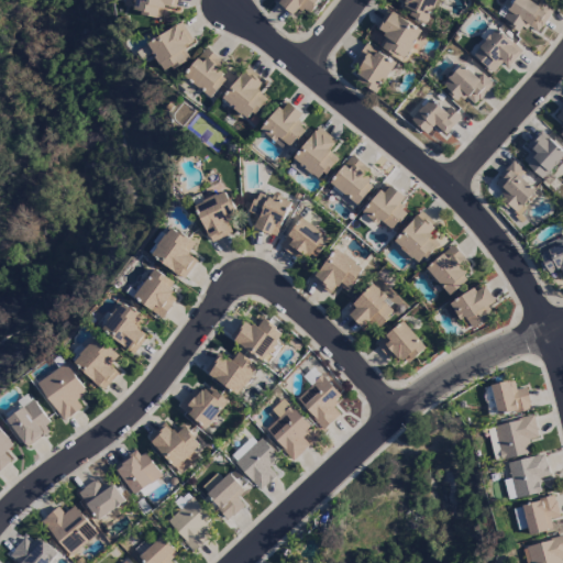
[(176,0),(135,0),(133,13),(155,18),(157,7),(174,10),(176,0)]
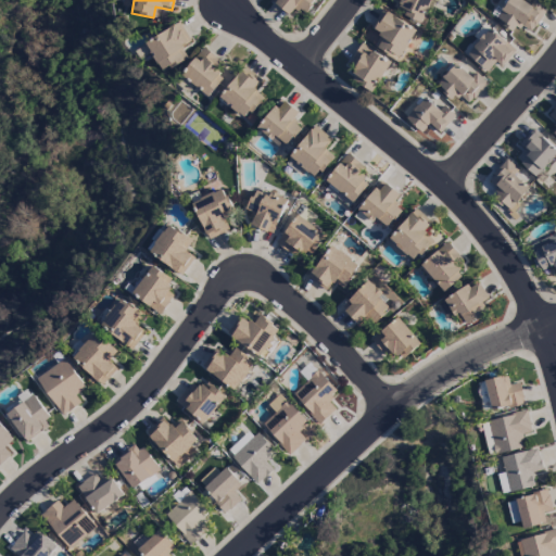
[(272,0),(289,16),(298,7),(304,13),(315,0),(272,0)]
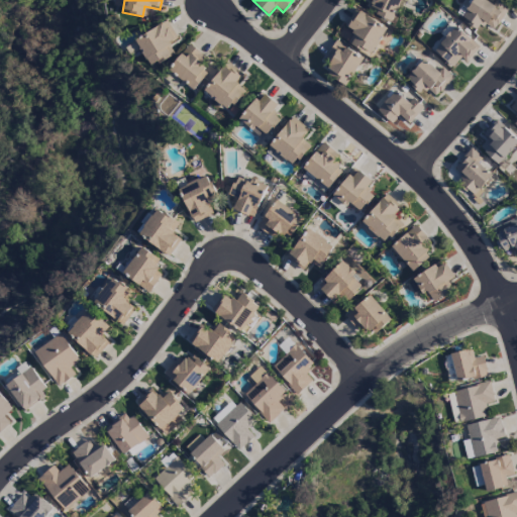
[(394,20),(400,0),(368,0),(365,11),(394,20)]
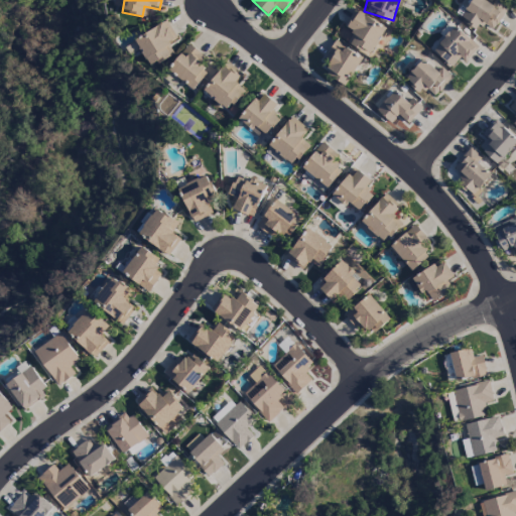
[(493,31),(507,8),(494,0),(492,4),(484,0),(472,0),(461,19),(476,29),(480,23),(493,31)]
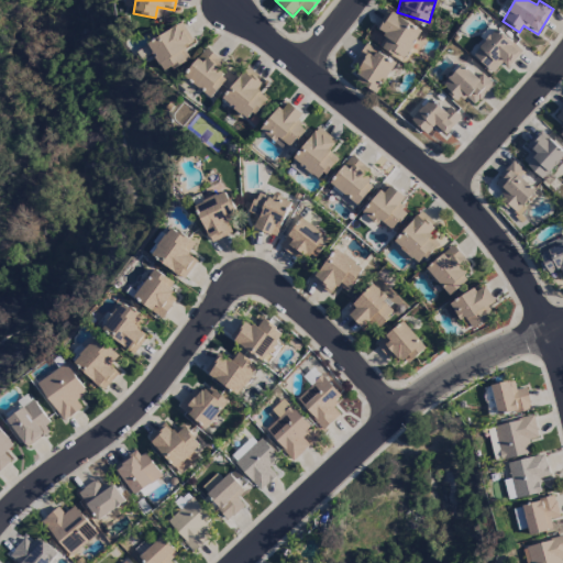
[(422,31),(387,9),(375,29),(385,35),(378,46),(404,62),(422,31)]
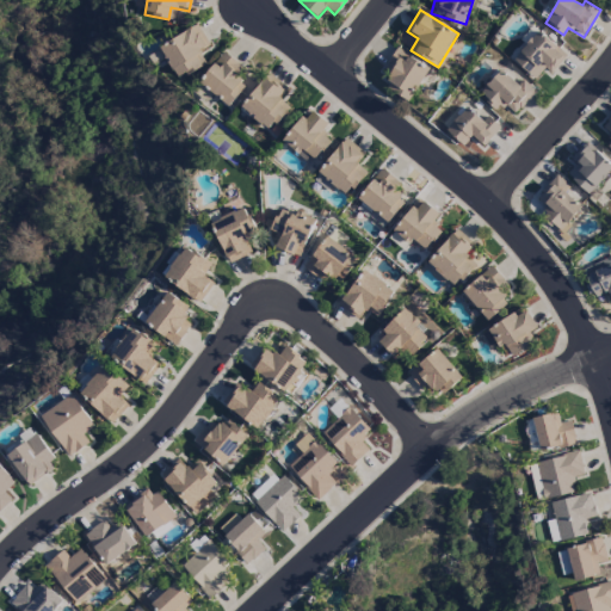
[(205,63),(198,51),(209,45),(197,25),(160,47),(179,79),(205,63)]
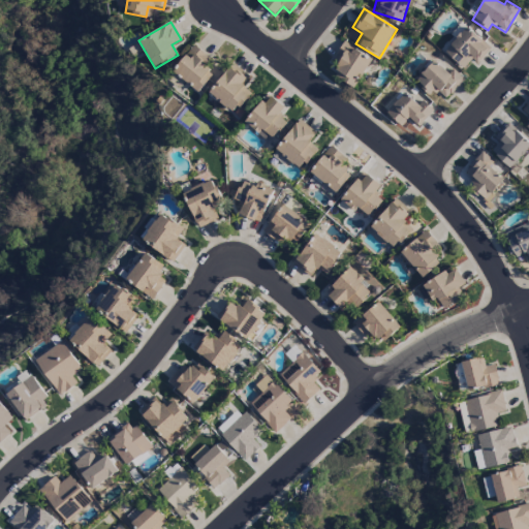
[(443,52),(463,69),(471,60),(476,64),(490,49),(466,27),(443,52)]
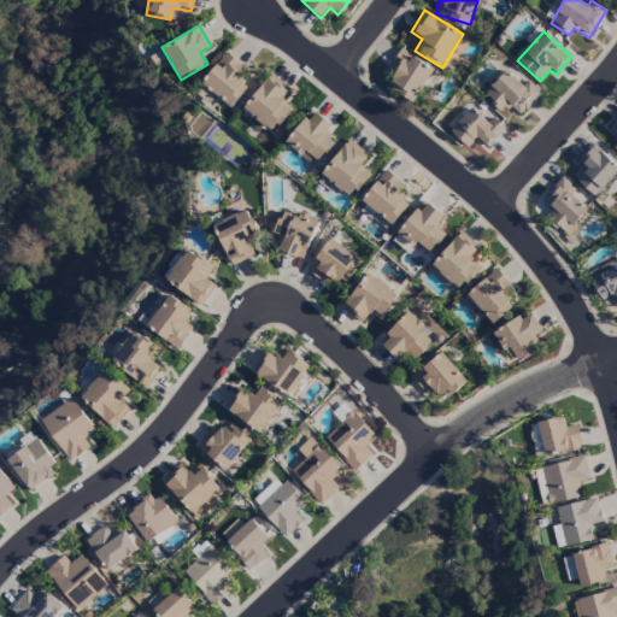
[(412,103),(434,70),(403,50),(385,77),(403,89),(399,94),(412,103)]
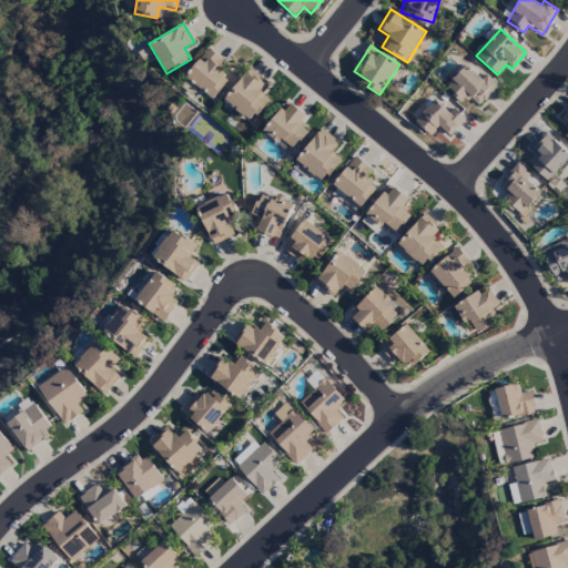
[(209,49),(185,74),(211,98),(234,72),(209,49)]
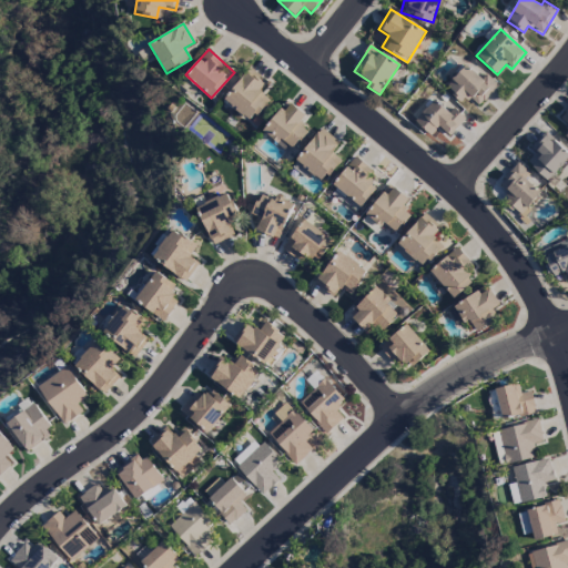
[(482,79),(465,64),(447,87),(477,110),(498,84),(485,74),(482,79)]
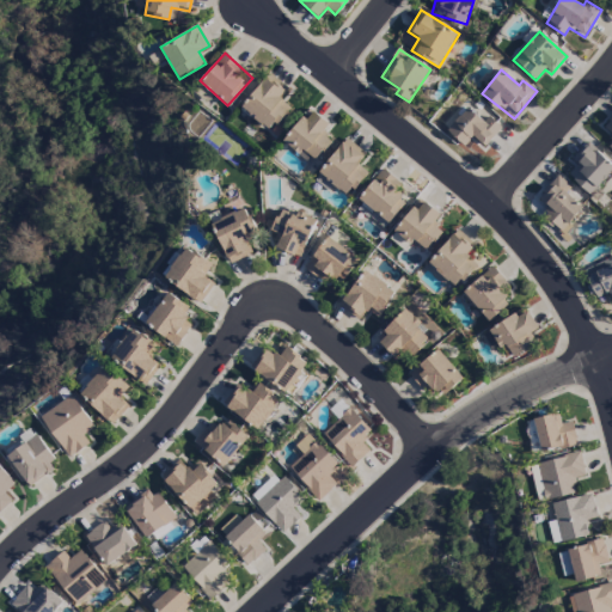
[(242,105),(270,132),(292,109),(280,98),(287,91),(269,74),(242,105)]
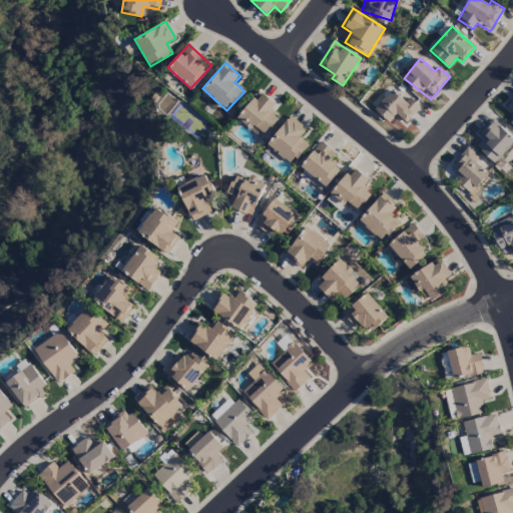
[(405,101),(392,90),(375,110),(389,122),(396,114),(406,123),(420,107),(409,97),(405,101)]
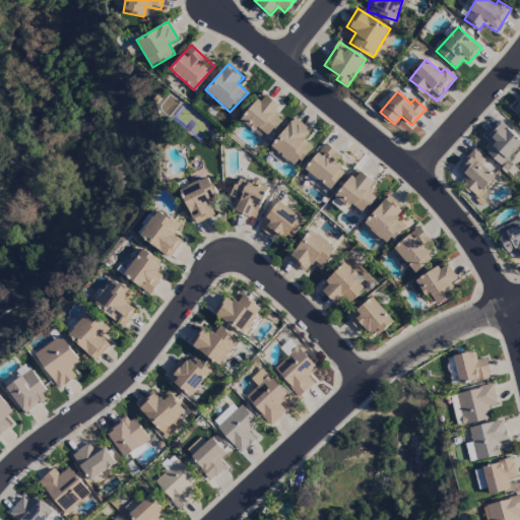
[(240,119),(263,140),(282,120),(274,113),(279,107),(264,92),(240,119)]
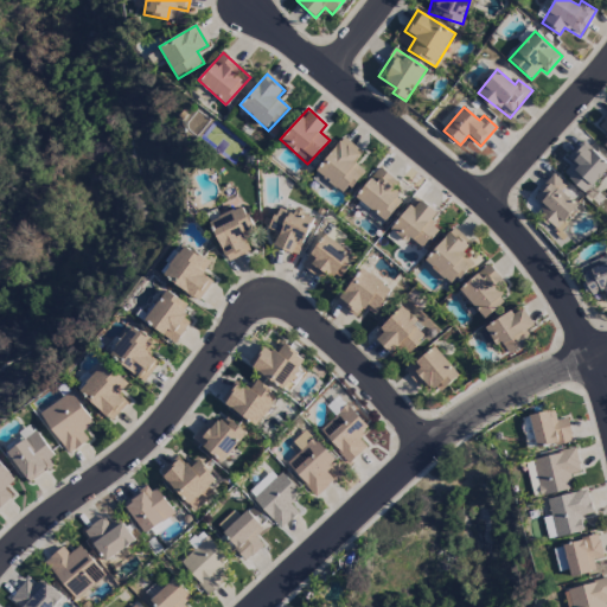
[(606,142),(605,145),(606,146),(606,114),(596,126),(606,134),(606,142)]
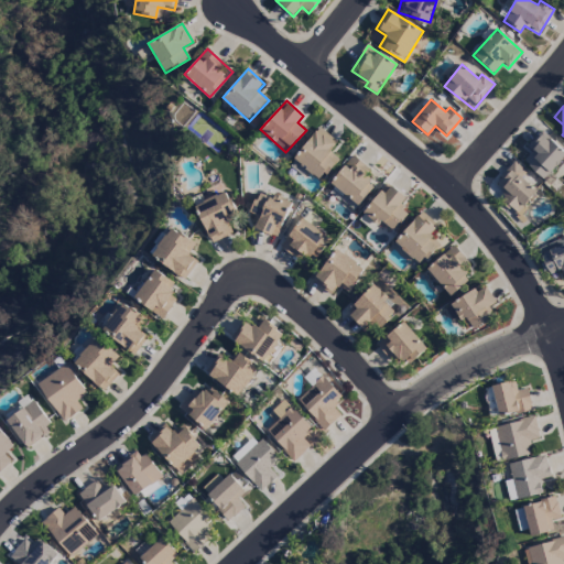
[(321,181),(337,159),(329,152),(336,143),(317,128),(293,160),(321,181)]
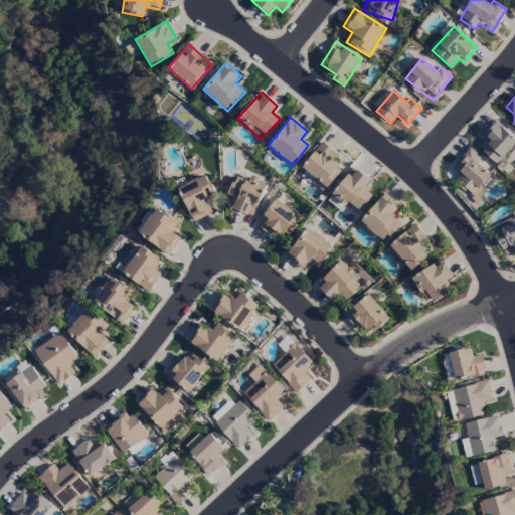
[(485,139),(477,148),(498,164),(514,141),(514,140),(491,122),(481,136),(485,139)]
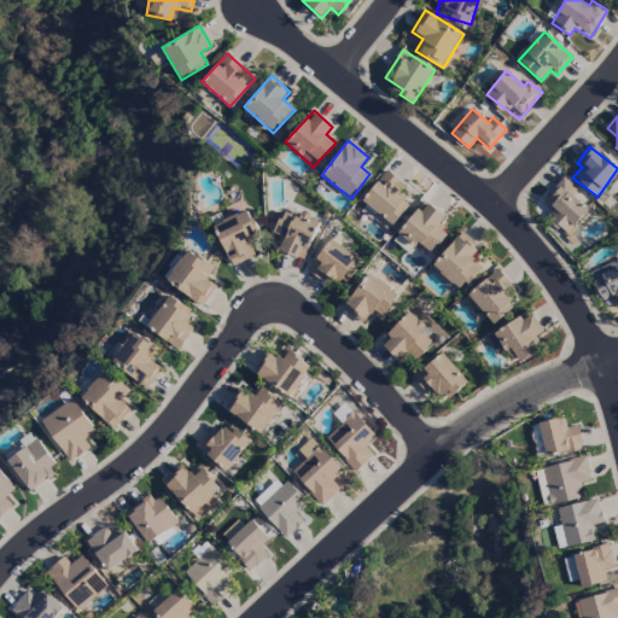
[(362,204),(394,226),(408,204),(400,199),(408,186),(384,170),(362,204)]
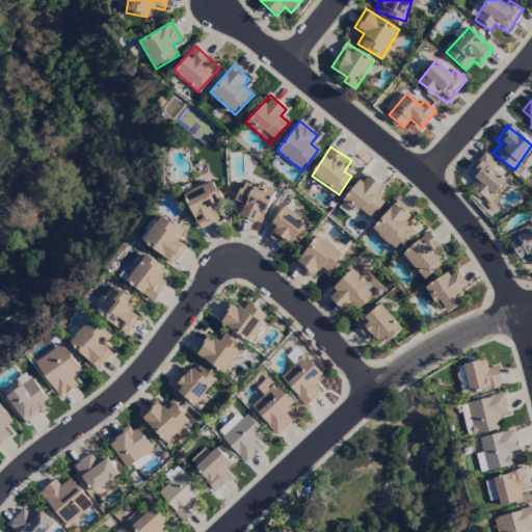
[(489,200),(508,180),(482,155),(463,175),(489,200)]
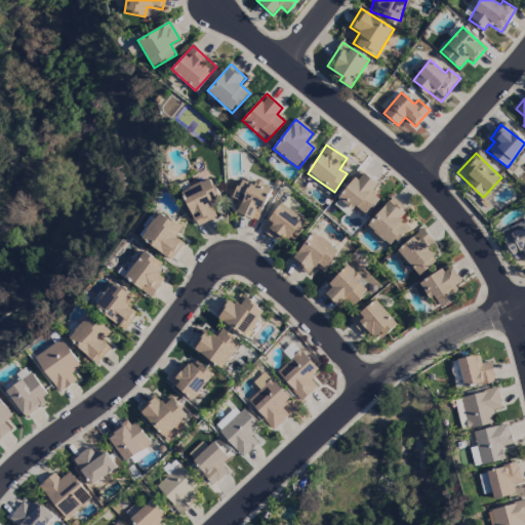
[(378,184),(359,170),(338,199),(364,217),(378,197),(372,192),(378,184)]
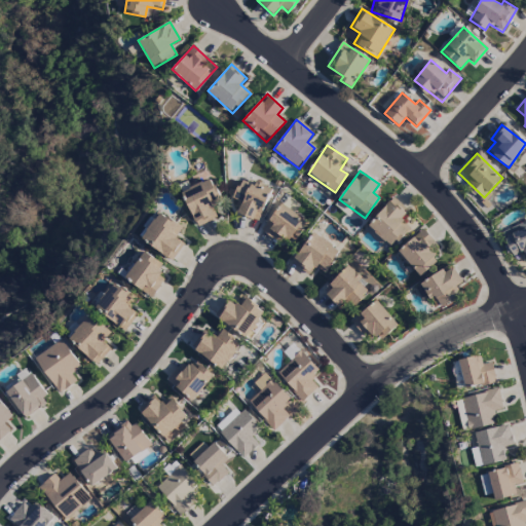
[(237,212),(256,222),(272,192),(243,176),(232,196),(242,202),(237,212)]
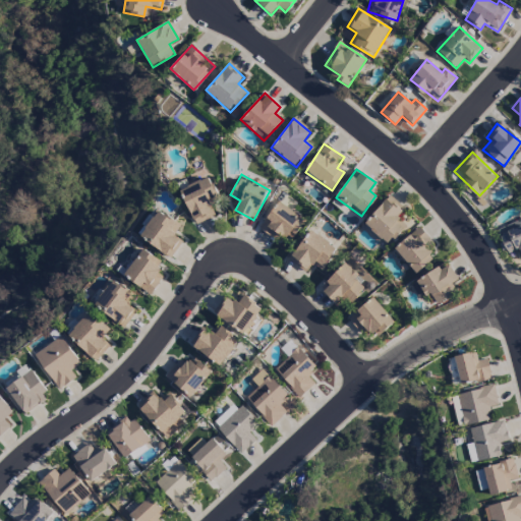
[(179,190),(195,225),(215,216),(210,207),(220,201),(209,176),(179,190)]
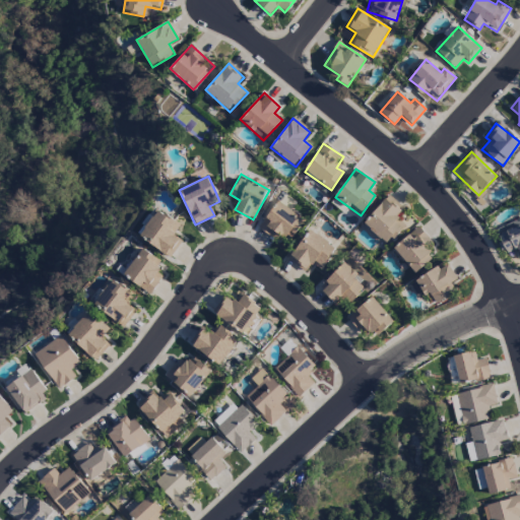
[(387,245),(405,224),(397,217),(403,210),(388,196),(364,223),(387,245)]
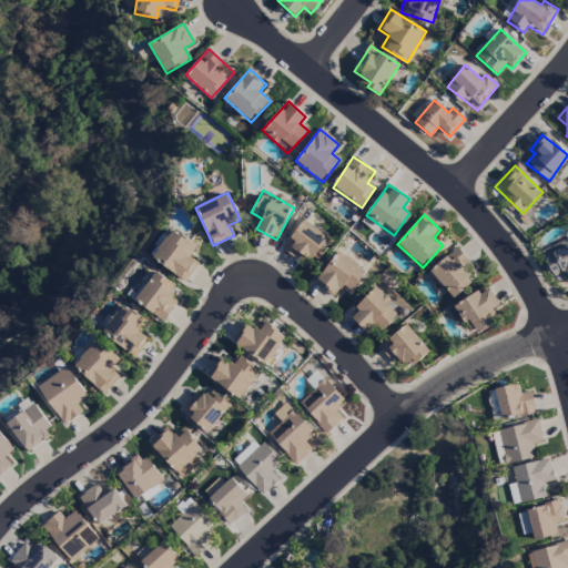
[(333,242),(304,220),(282,247),(300,262),(305,255),(316,263),(333,242)]
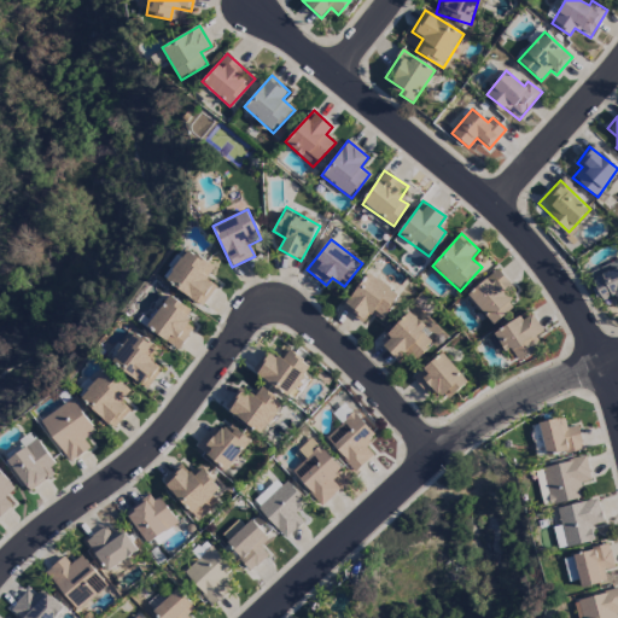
[(202,307),(216,287),(205,280),(215,268),(188,249),(165,280),(202,307)]
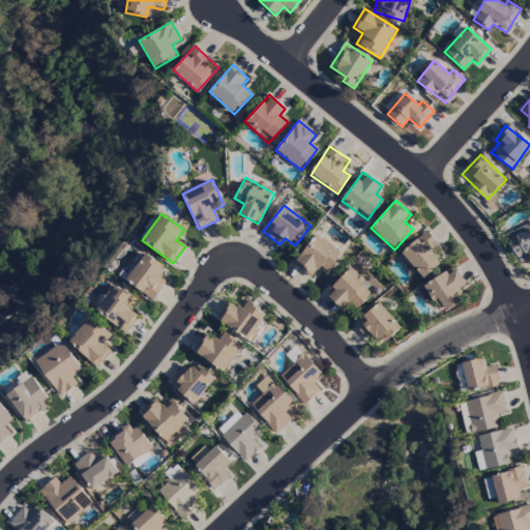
[(505,233),(517,258),(527,254),(529,261),(529,226),(528,223),(505,233)]
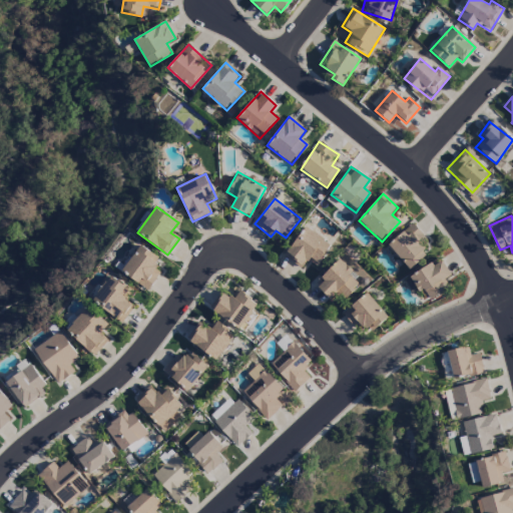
[(388,245),(409,270),(427,253),(420,245),(427,239),(413,223),(388,245)]
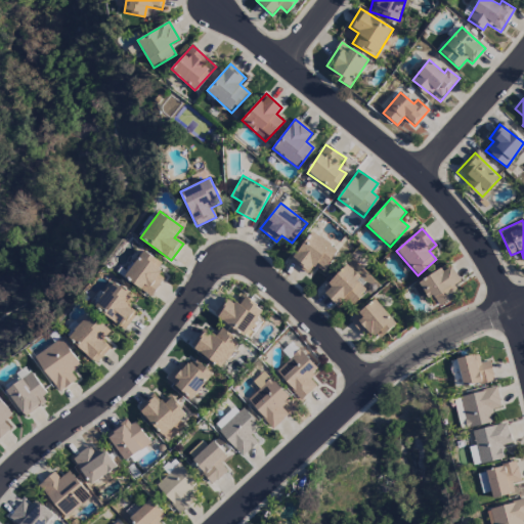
[(307,274),(313,265),(322,272),(339,250),(312,231),(291,262),(307,274)]
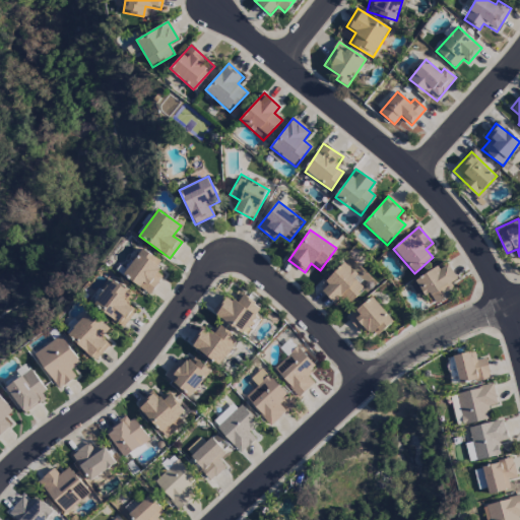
[(123,276),(150,295),(164,274),(155,269),(160,261),(142,249),(123,276)]
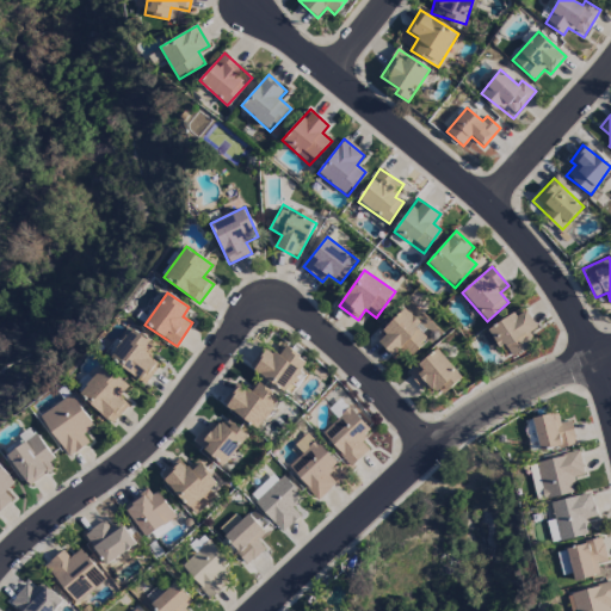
[(393,357),(403,347),(411,355),(427,339),(417,327),(420,323),(405,308),(375,337),(393,357)]
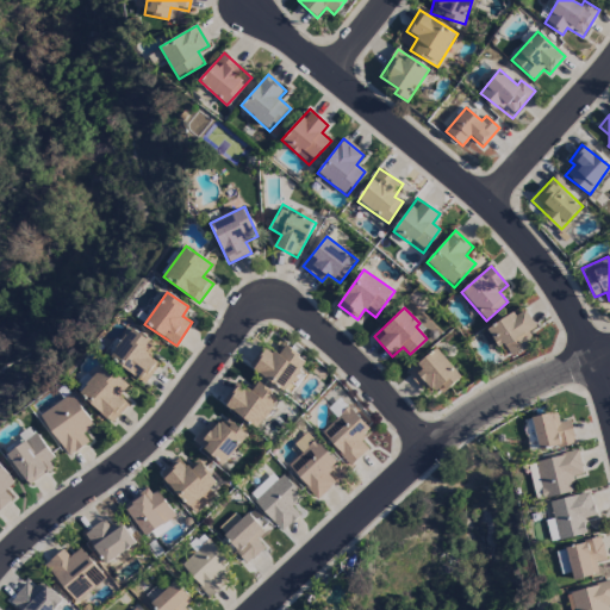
[(528,332),(536,328),(524,307),(487,328),(498,348),(505,344),(511,355),(534,342),(528,332)]
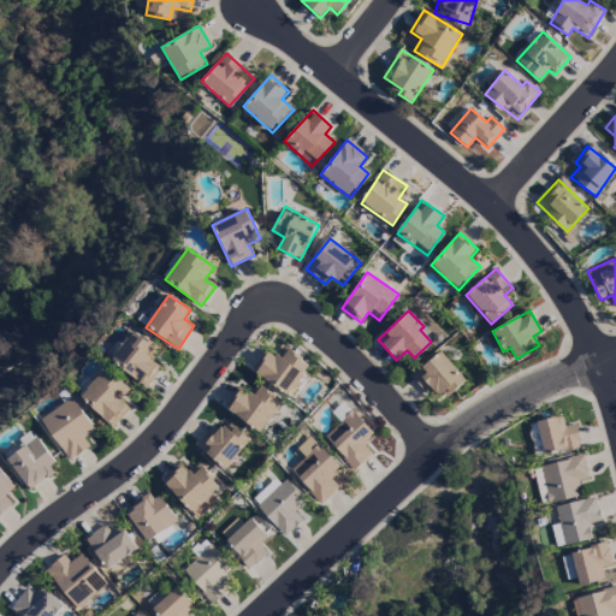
[(159,347),(130,331),(112,366),(149,385),(159,367),(150,362),(159,347)]
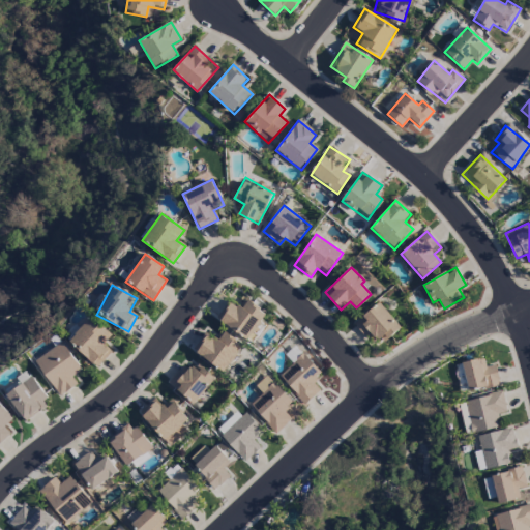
[(230,301),(216,317),(246,341),(267,316),(245,298),(238,307),(230,301)]
